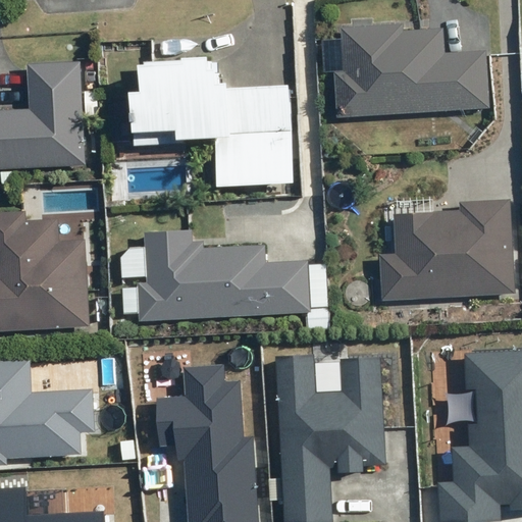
[(405,27),(343,31),(346,71),(334,71),(337,119),(493,109),(489,51),(447,53),(445,30),(406,32),(405,27)]
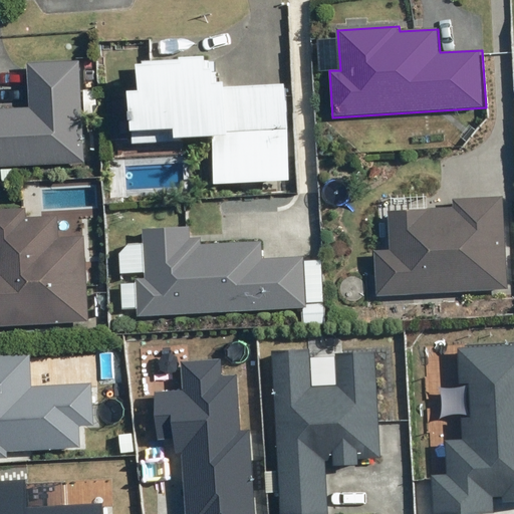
[(140,145),(188,142),(187,141),(219,139),(221,185),(297,181),(293,84),(239,86),(239,82),(229,82),(229,69),(223,70),(223,57),(149,61),(151,92),(138,93),(140,145)]
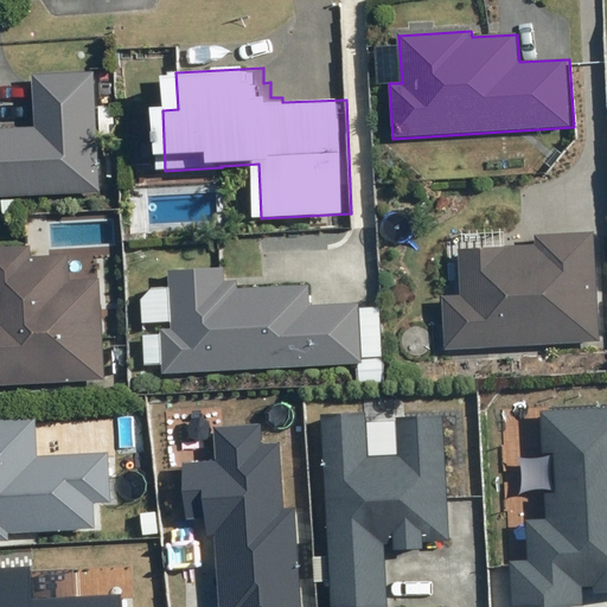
[(0,192),(101,190),(97,70),(37,72),(39,131),(0,132),(0,192)]
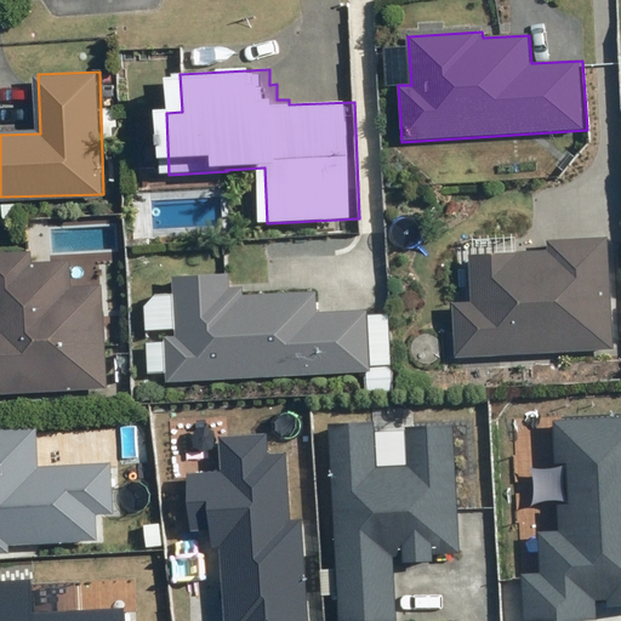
[(153,134),(135,135),(136,169),(154,167),(153,134)]
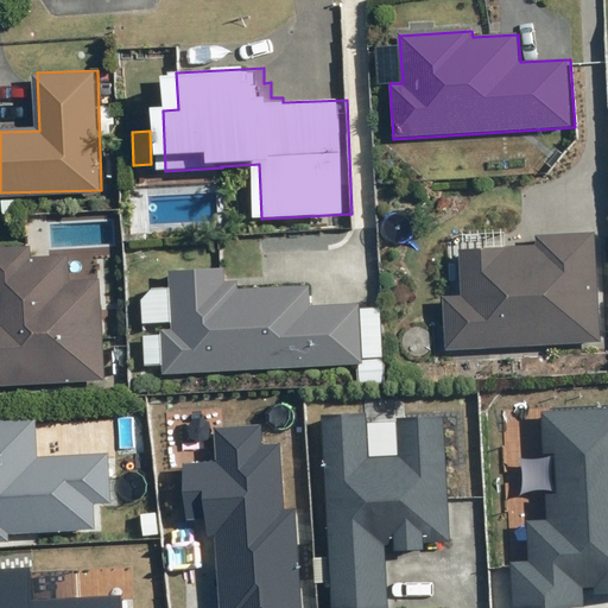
[(468,297),(449,298),(451,349),(607,341),(607,236),(603,238),(602,233),(542,235),(543,247),(466,251),(468,297)]
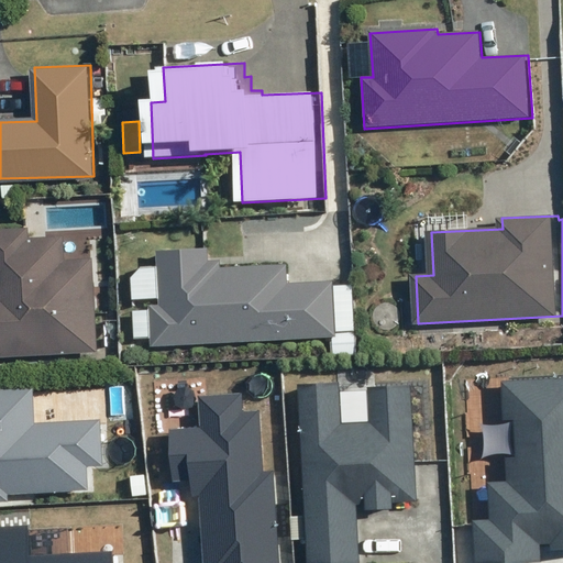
[(0,357),(102,351),(97,258),(72,261),(69,236),(35,239),(34,230),(0,231),(0,357)]
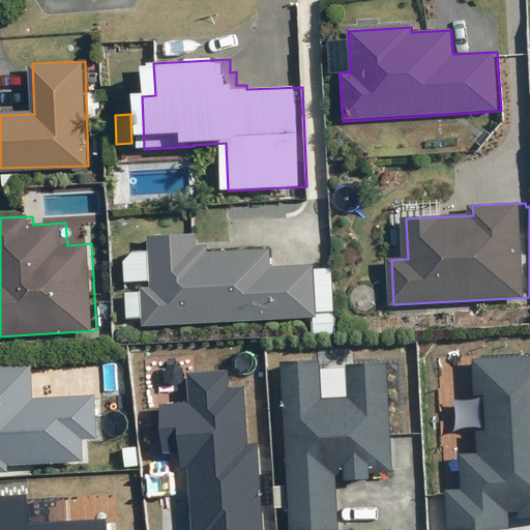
[(195,238),(153,241),(156,289),(145,290),(148,326),(313,314),(310,269),(268,272),(266,248),(210,253),(206,246),(196,246),(195,238)]
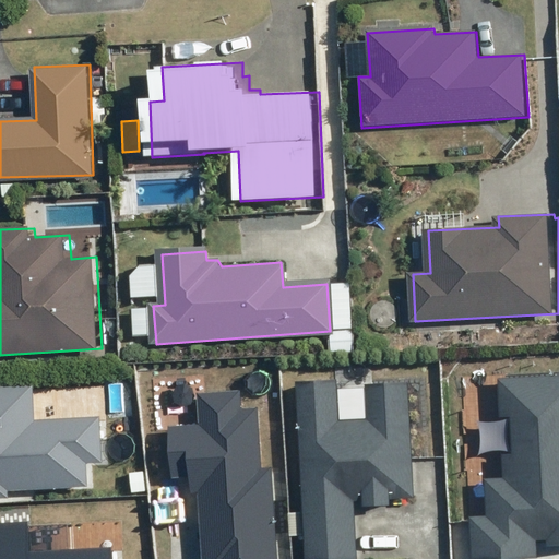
[(375,328),(378,331),(381,332),(387,333),(390,332),(394,329),(396,325),(399,321),(399,317),(396,312),(393,309),(390,307),(385,306),(381,307),(377,308),(375,311),(372,316),(371,319),(372,323),(375,328)]
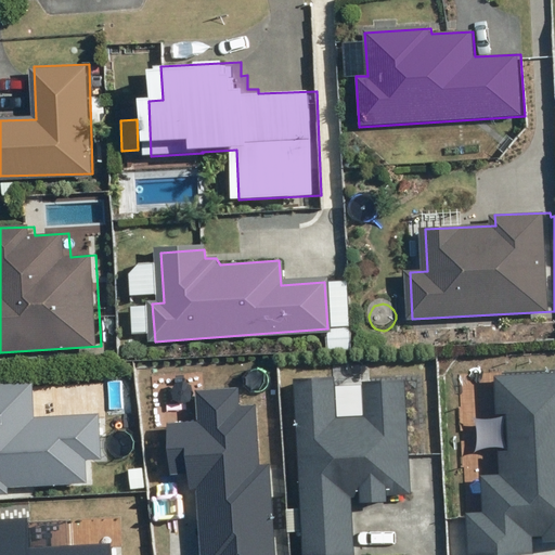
[(467,554),(531,552),(530,536),(544,534),(544,540),(554,539),(554,370),(492,373),(493,416),(505,415),(506,449),(495,449),(497,474),(480,475),(481,512),(466,513),(467,554)]
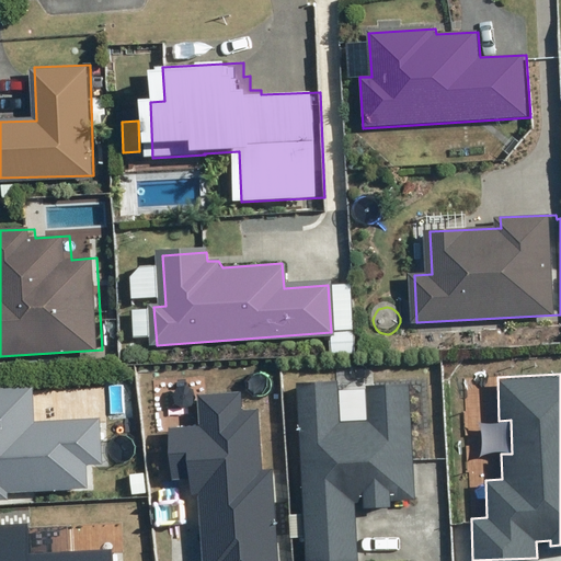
[(306,560),(350,560),(358,560),(355,503),(364,502),(364,507),(391,506),(390,501),(416,500),(410,382),(366,385),(368,420),(341,422),(339,380),(297,382),(306,560)]
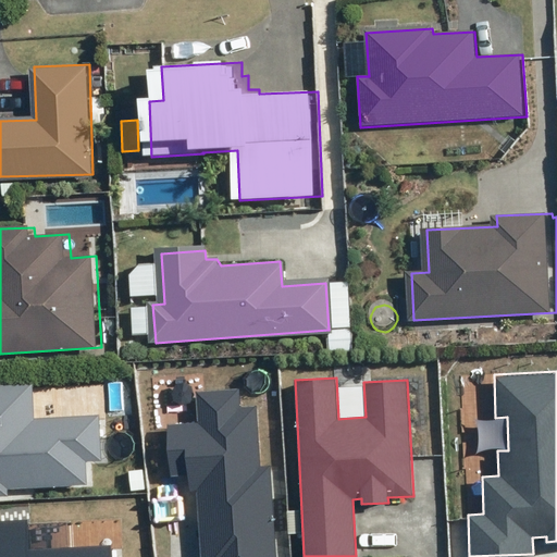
[(0,495),(8,495),(8,490),(87,485),(86,461),(102,461),(100,415),(35,418),(33,384),(0,385),(0,495)]
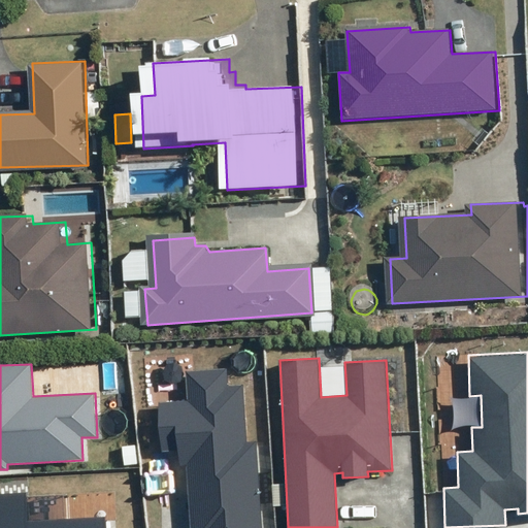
[(261,527),(256,442),(246,442),(242,386),(228,386),(226,369),(186,371),(188,401),(159,403),(162,451),(178,450),(179,467),(186,467),(190,527),(261,527)]
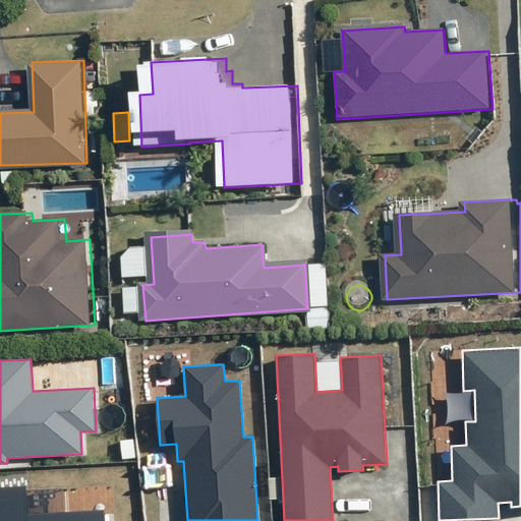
[(0,520),(104,520),(104,511),(27,514),(26,485),(0,486),(0,520)]
